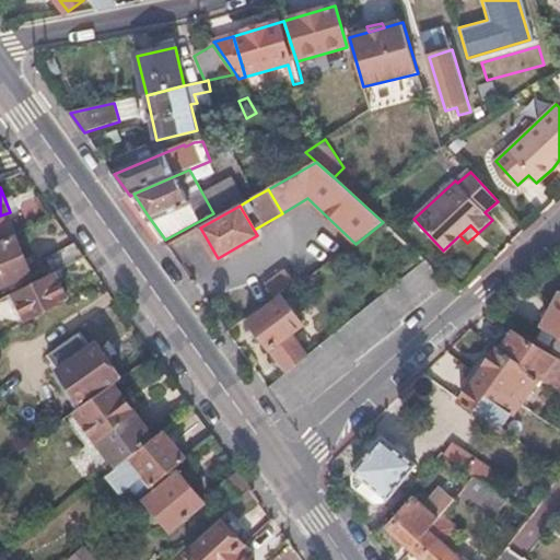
[(0,287),(32,273),(16,237),(0,244),(0,287)]
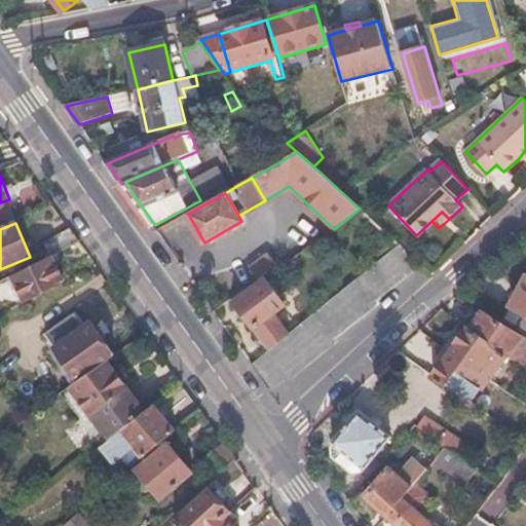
[(80,242),(71,229),(43,243),(53,256),(80,242)]
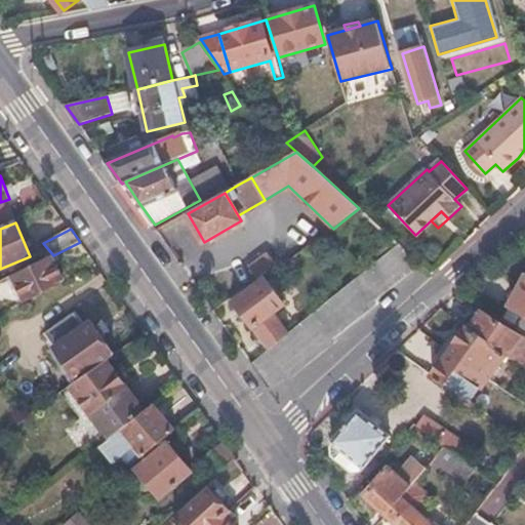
[(388,255),(406,277),(416,269),(399,246),(388,255)]
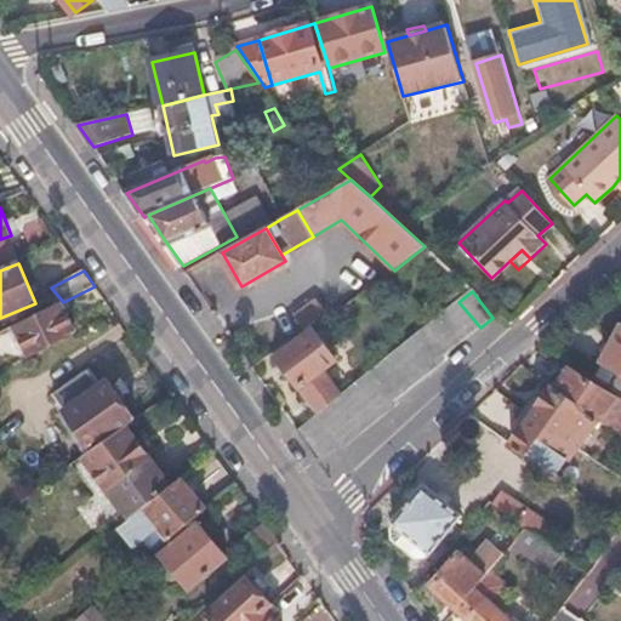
[(78,331),(63,302),(16,325),(32,357),(78,331)]
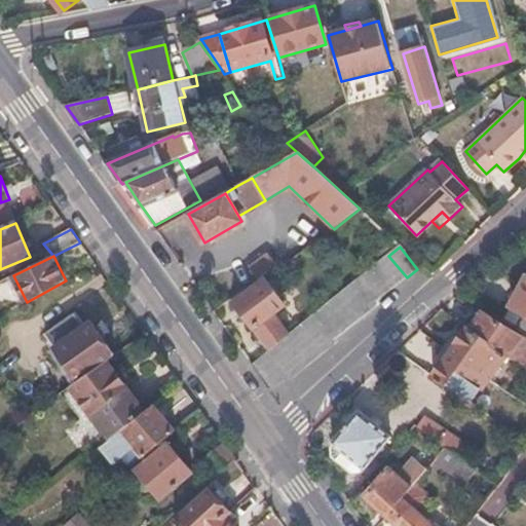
[(252,269),(259,278),(276,266),(269,256),(252,269)]
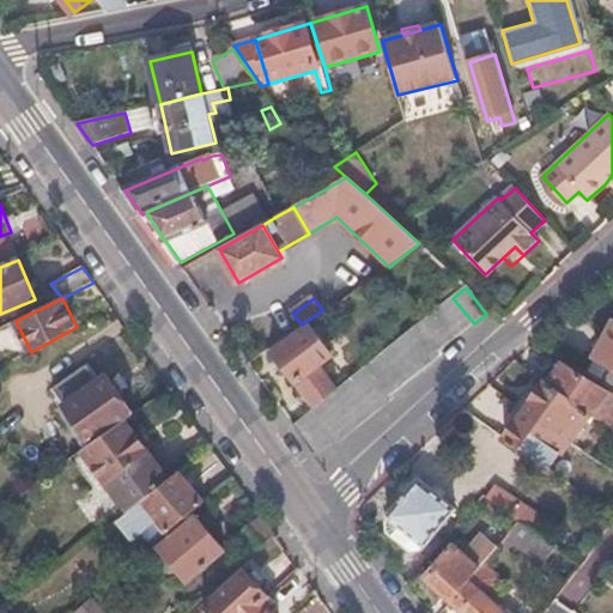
[(461,334),(474,323),(453,298),(441,308),(461,334)]
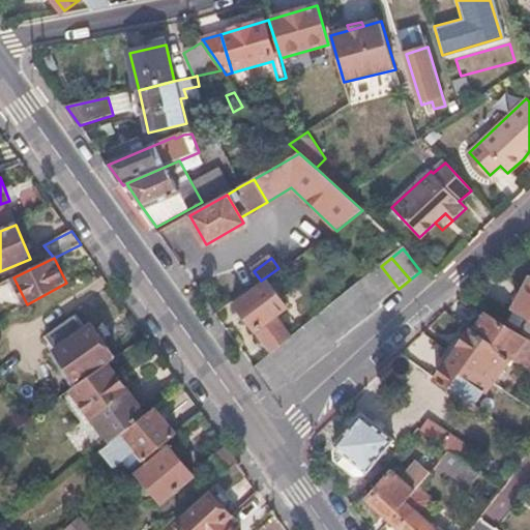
[(378,305),(388,297),(371,274),(360,283),(378,305)]
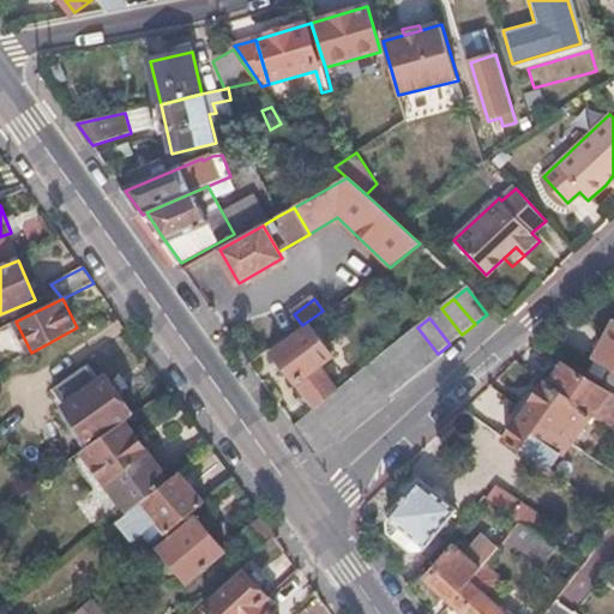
[(326,399),(338,390),(321,367),(333,357),(311,327),(275,355),(315,408),(326,399)]
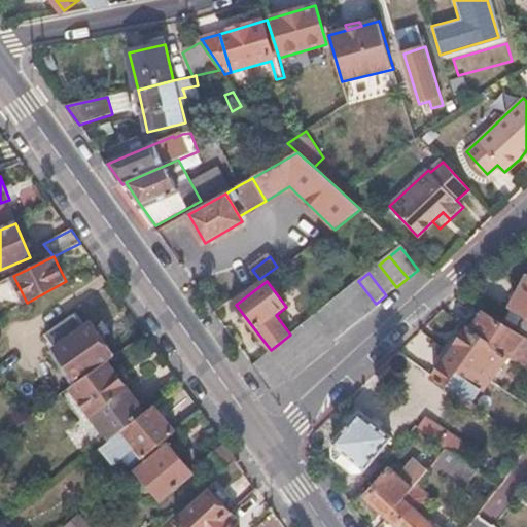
[(526,282),(506,318),(526,330),(526,282)]
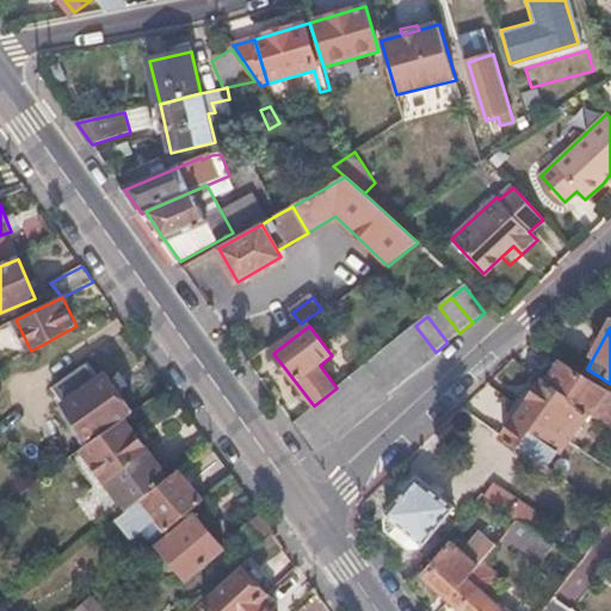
[(544,383),(545,384),(588,414),(610,427),(610,426),(610,393),(560,364),(544,383)]
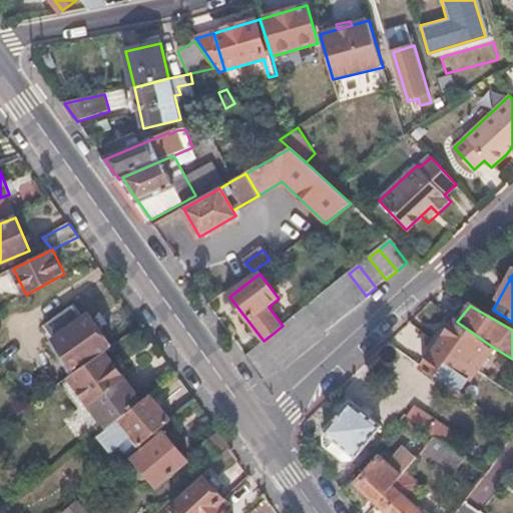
[(106,352),(114,346),(92,314),(83,320),(75,307),(48,326),(78,371),(106,352)]
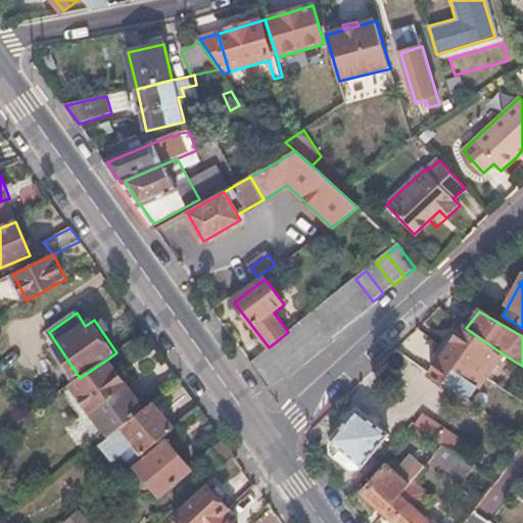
[(487,378),(504,354),(467,329),(448,351),(485,377),(487,378)]
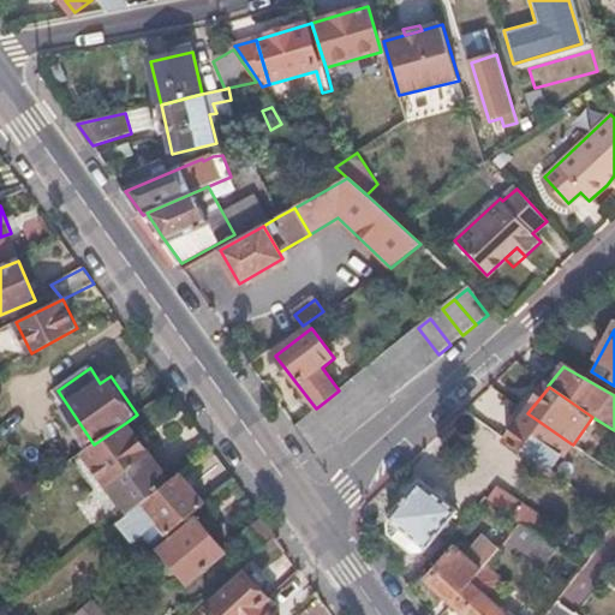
[(551,470),(571,443),(527,413),(506,440),(551,470)]
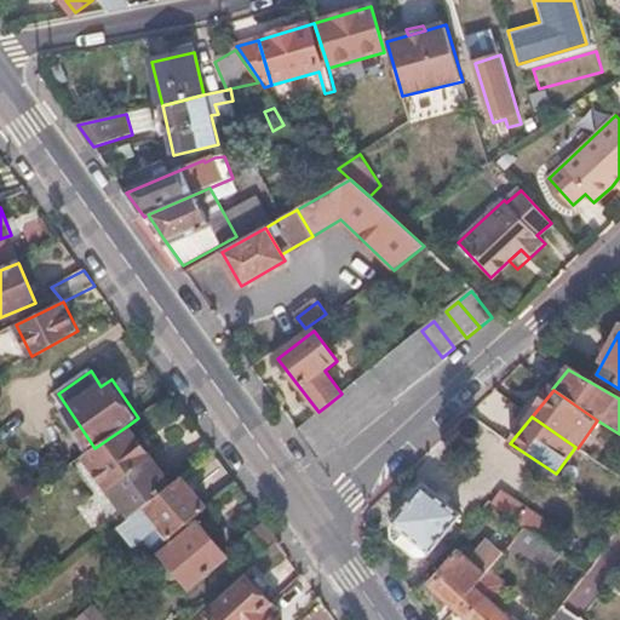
[(132,518),(173,484),(128,425),(95,448),(85,455),(74,463),(97,494),(90,500),(114,533),(122,526),(132,518)]
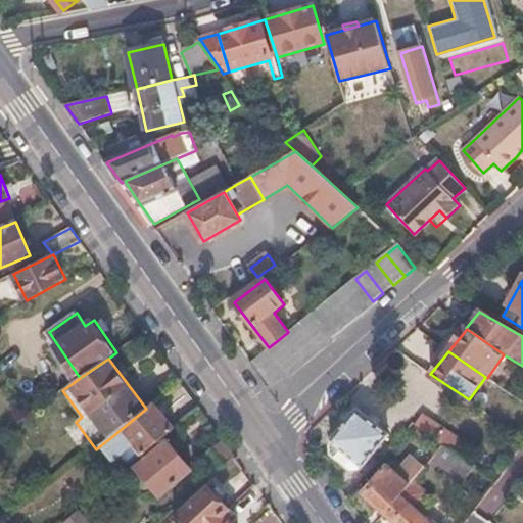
[(155,401),(146,409),(111,437),(103,443),(114,458),(135,442),(144,454),(177,427),(155,401)]
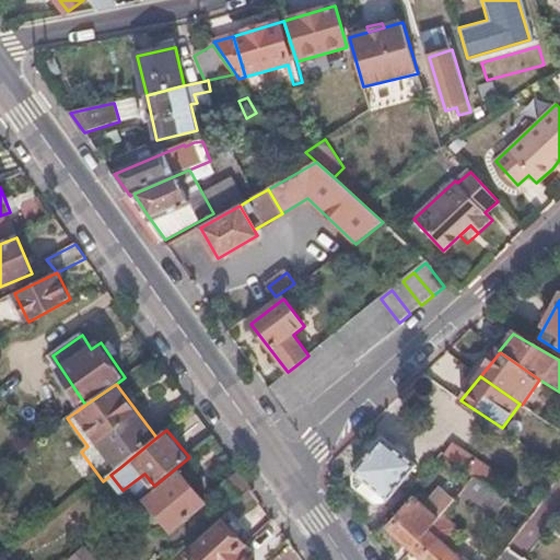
[(353,470),(357,473),(353,476),(353,485),(373,501),(384,501),(386,497),(388,499),(416,465),(382,438),(353,470)]
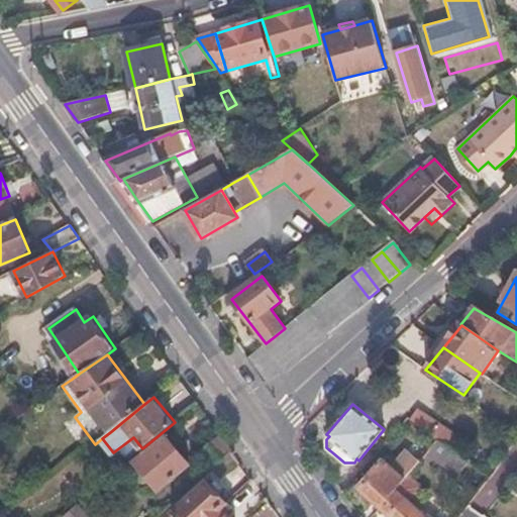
[(411,420),(439,439),(448,446),(449,447),(456,437),(418,411),(411,420)]
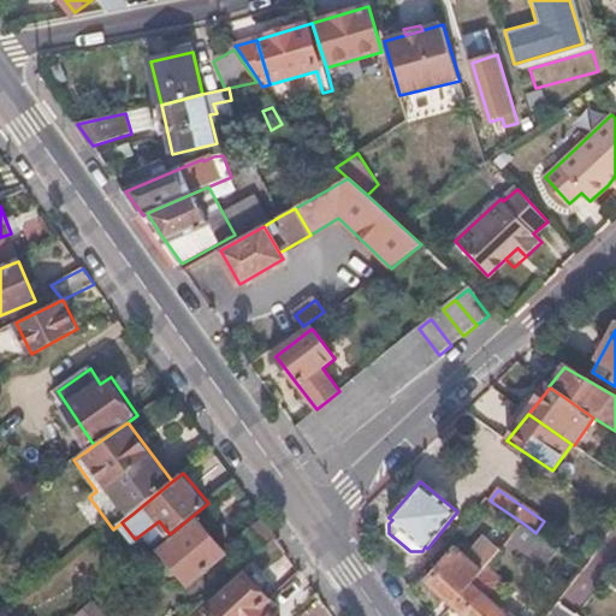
[(199,519),(163,548),(191,582),(227,552),(199,519)]
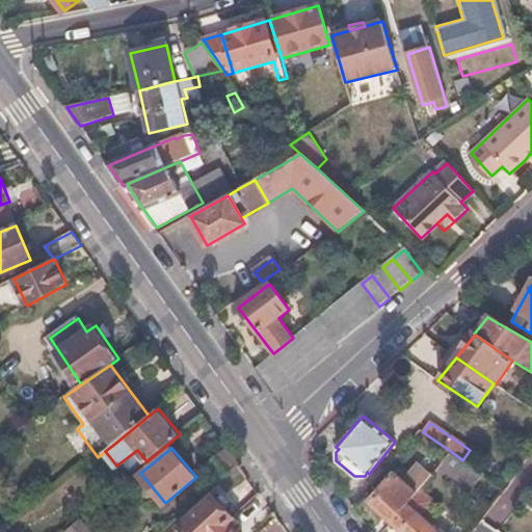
[(452,452),(431,476),(431,477),(446,490),(450,486),(463,499),(484,475),(462,460),(461,459),(452,452)]
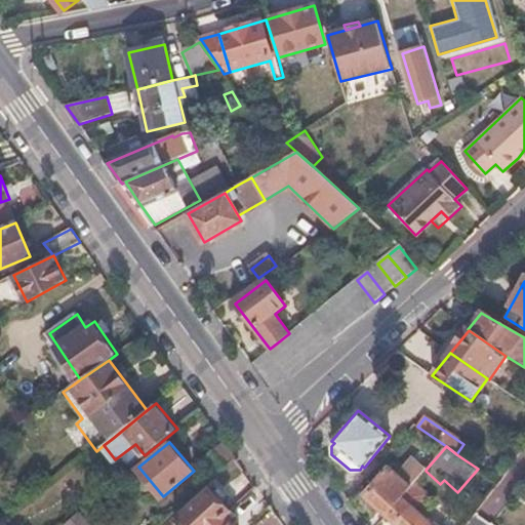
[(387,513),(412,485),(426,471),(426,470),(413,458),(398,476),(389,469),(365,494),(387,513)]
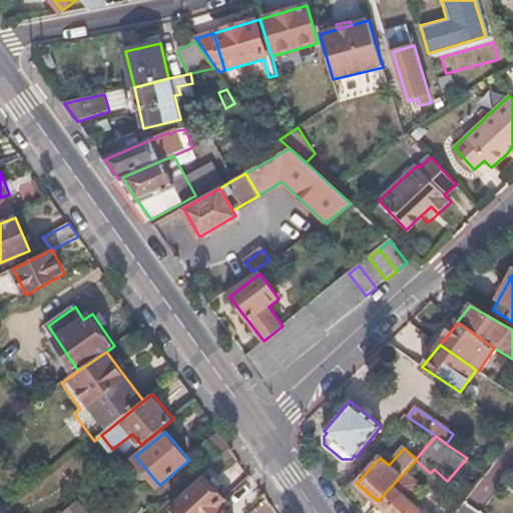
[(403,474),(378,501),(391,512),(425,512),(408,497),(417,487),(403,474)]
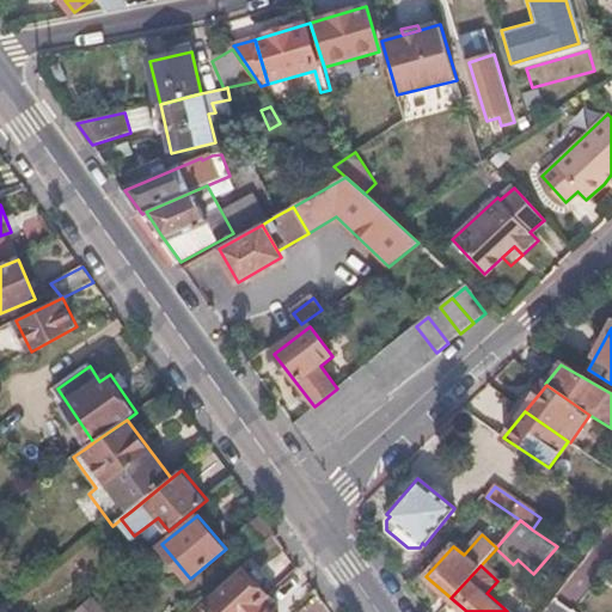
[(249,611),(264,599),(268,595),(246,571),(200,611),(249,611)]
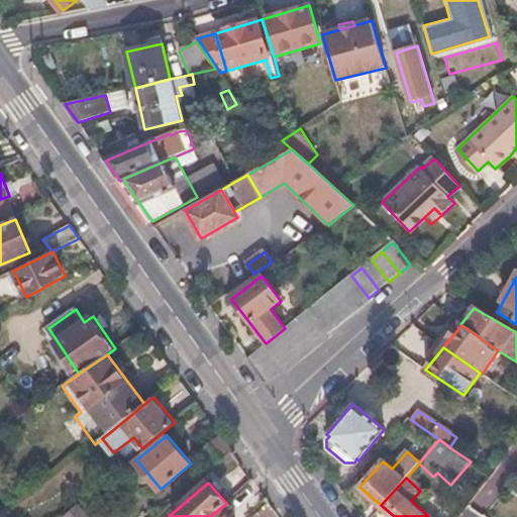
[(65,516),(90,516),(80,505),(65,516)]
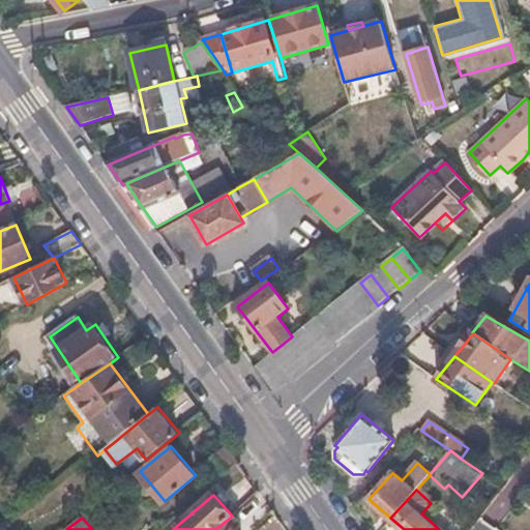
[(239,529),(229,519),(215,529),(239,529)]
